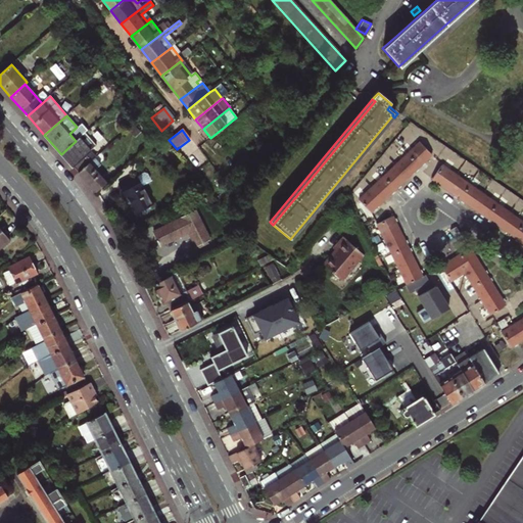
[(85,133),(79,138),(96,157),(101,152),(85,133)]
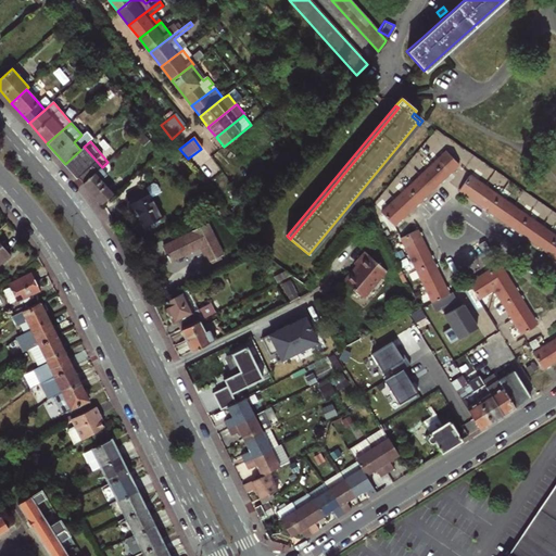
[(65,164),(83,184),(102,167),(84,147),(80,150),(65,164)]
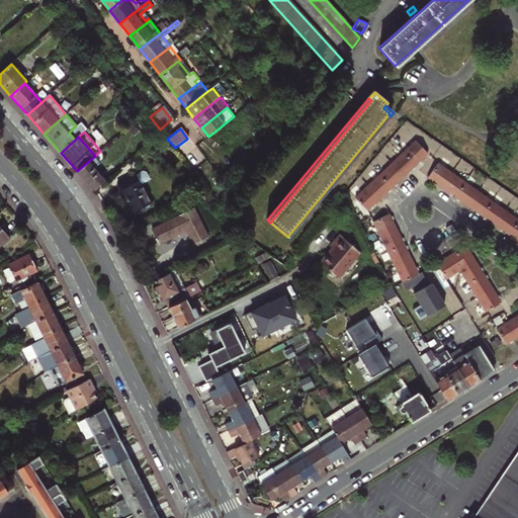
[(158,157),(163,154),(154,141),(140,153),(145,158),(153,151),(158,157)]
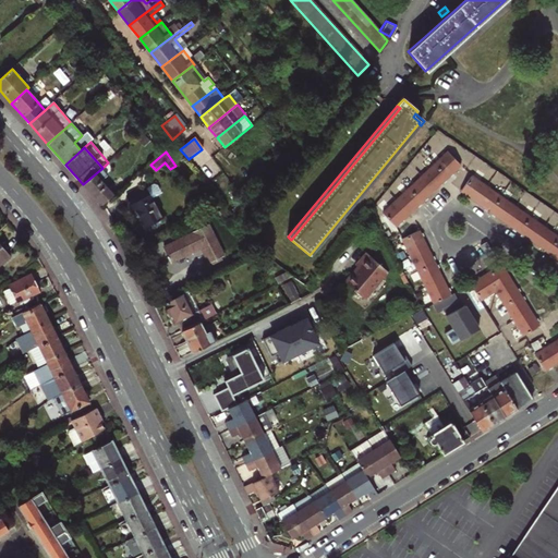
[(446,153),(434,165),(447,179),(459,167),(446,153)]
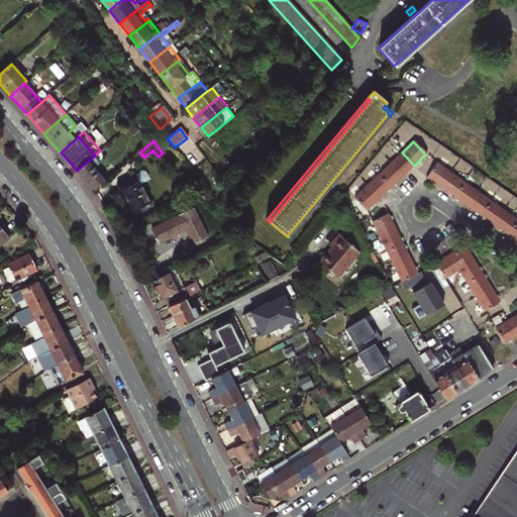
[(414,166),(402,152),(390,164),(402,177),(411,168),(414,166)]
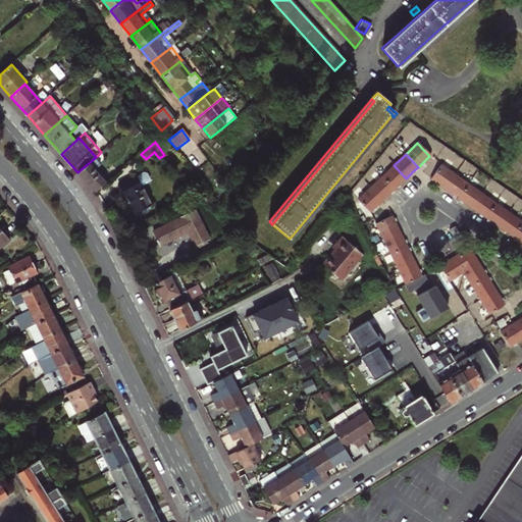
[(95,192),(107,181),(96,169),(102,164),(96,157),(77,172),(95,192)]
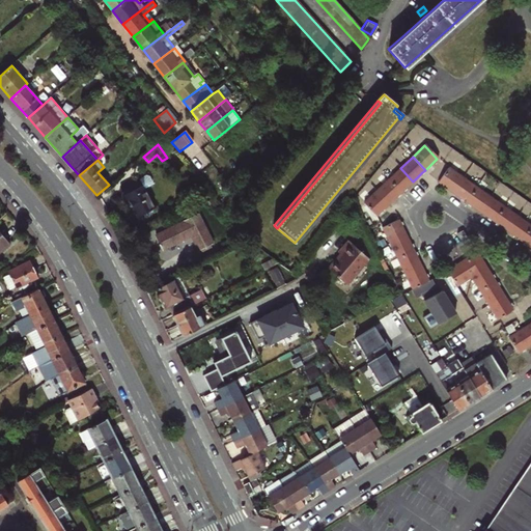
[(400,193),(413,182),(400,168),(388,179),(400,193)]
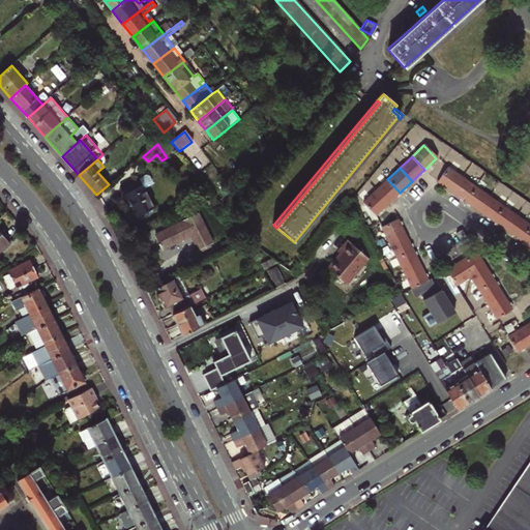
[(462,178),(447,169),(437,182),(451,193),(462,178)]
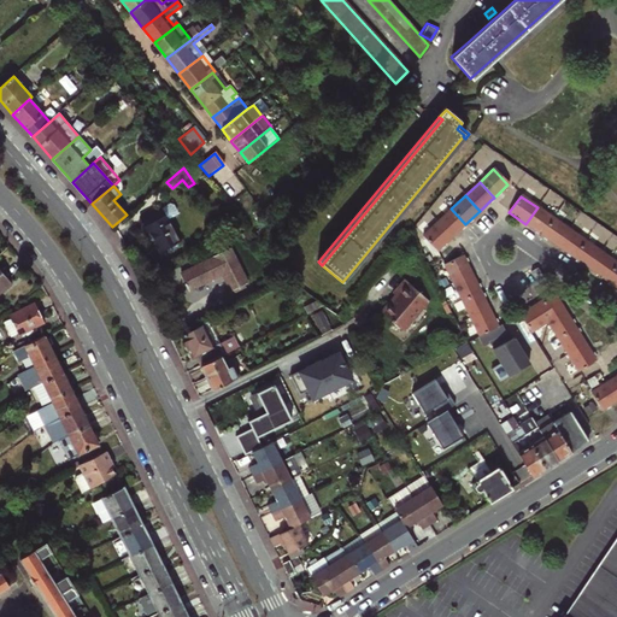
[(263,210),(271,219),(282,211),(274,201),(263,210)]
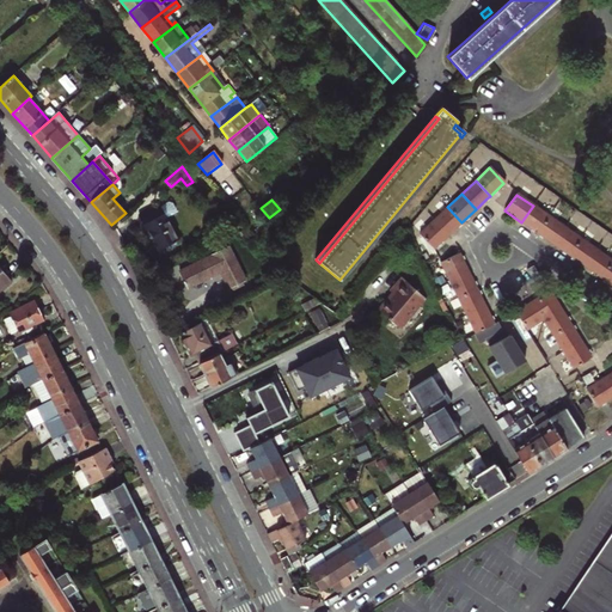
[(537,233),(548,216),(533,206),(521,222),(537,233)]
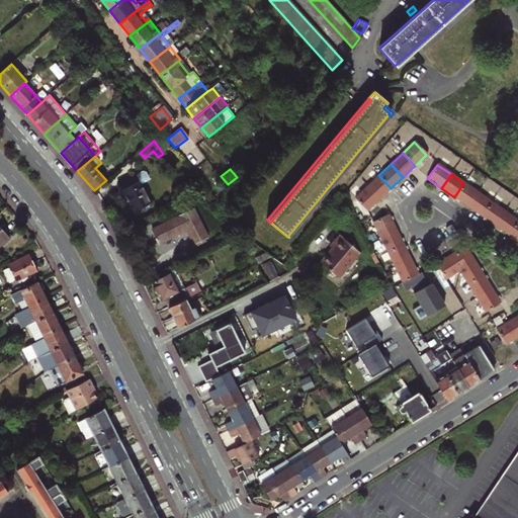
[(366,186),(378,198),(379,198),(391,188),(378,175),(366,186)]
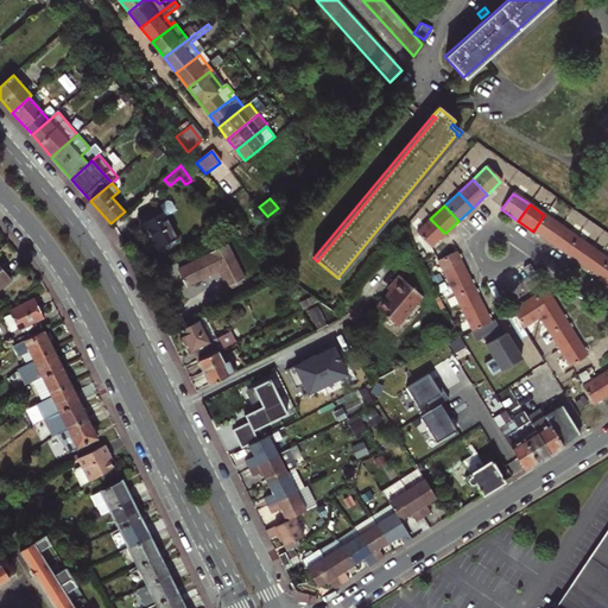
[(159,207),(138,217),(146,232),(149,230),(159,251),(177,240),(159,207)]
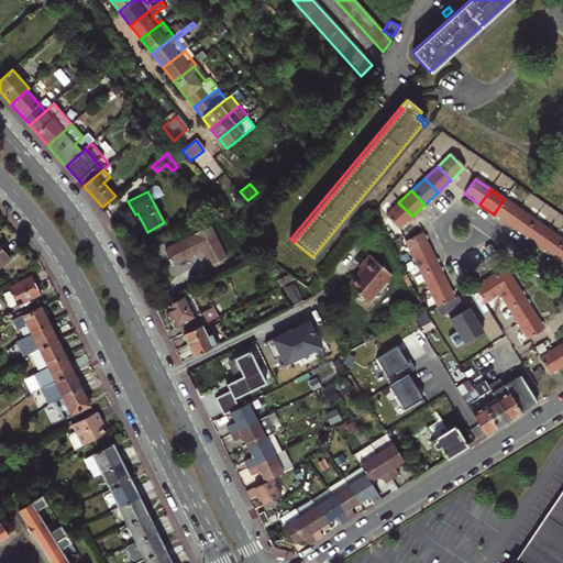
[(240,206),(244,202),(236,191),(231,195),(240,206)]
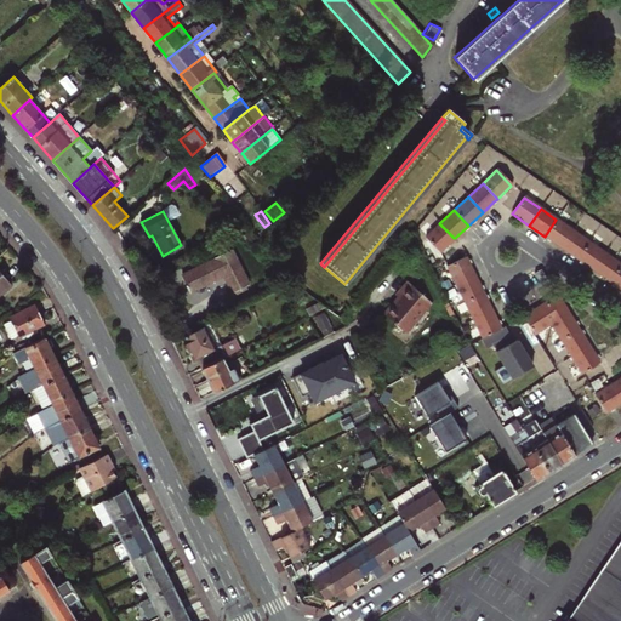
[(560,248),(573,232),(556,220),(545,237),(560,248)]
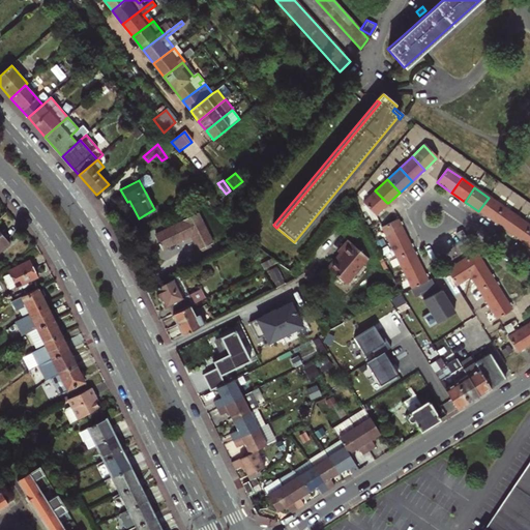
[(362,202),(375,215),(387,203),(375,190),(362,202)]
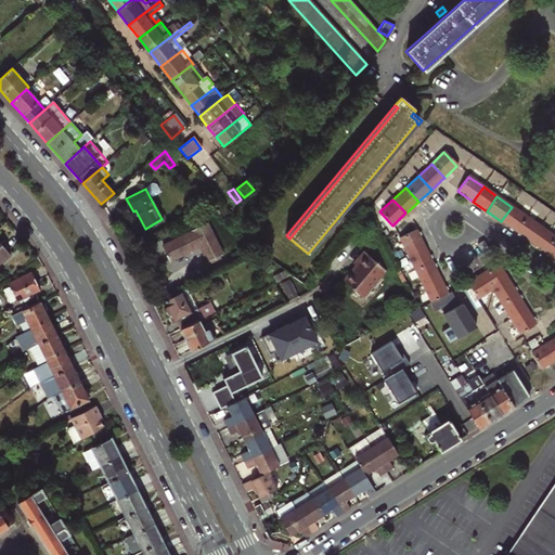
[(516,231),(526,217),(512,207),(501,221),(516,231)]
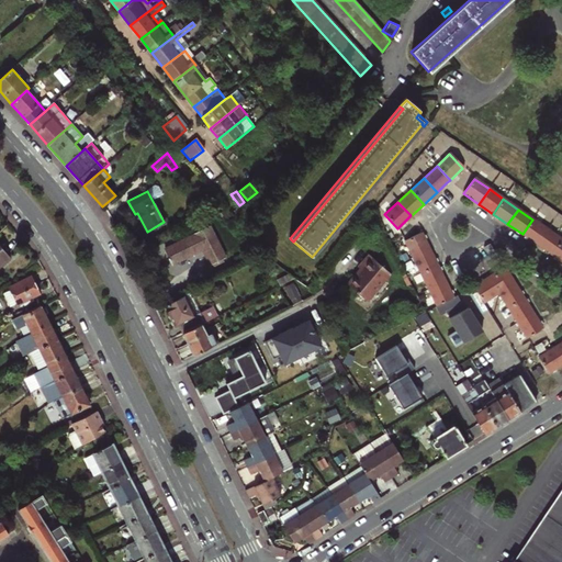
[(537,245),(547,229),(532,220),(523,234),(537,245)]
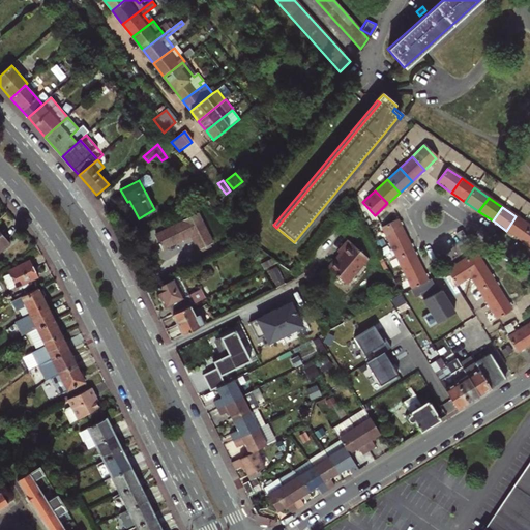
[(212,242),(198,214),(155,235),(163,249),(190,236),(197,249),(212,242)]
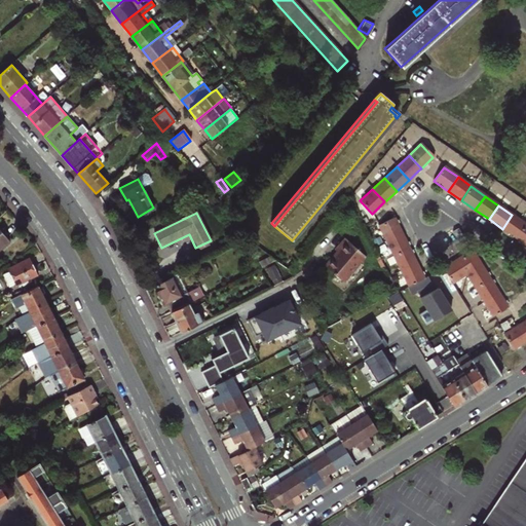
[(516,238),(525,224),(512,215),(502,229),(516,238)]
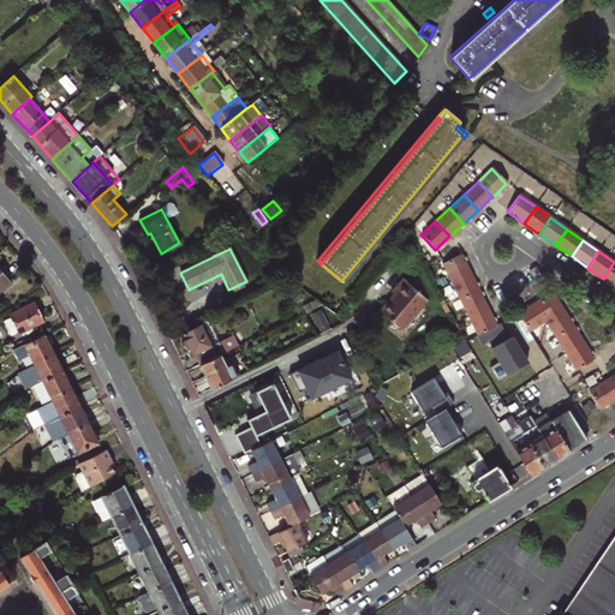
[(469,273),(460,256),(442,264),(451,282),(469,273)]
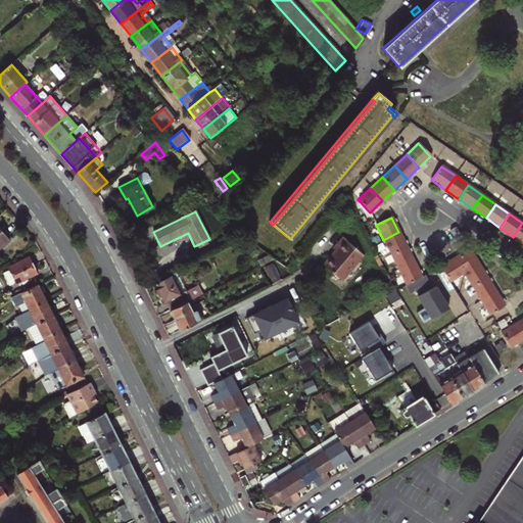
[(522,223),(513,237),(522,244),(522,223)]
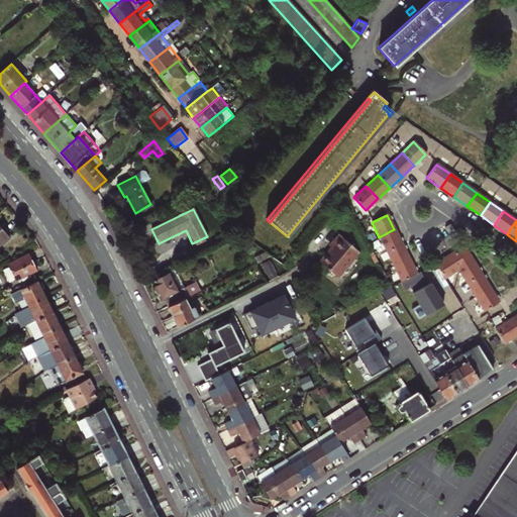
[(0,226),(0,244),(9,237),(0,226)]
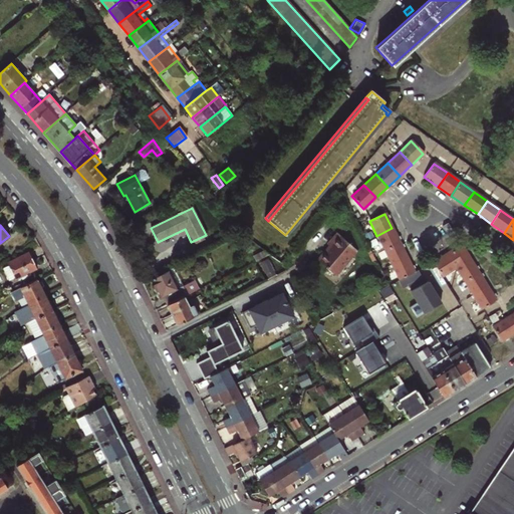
[(383,250),(399,243),(392,228),(376,236),(383,250)]
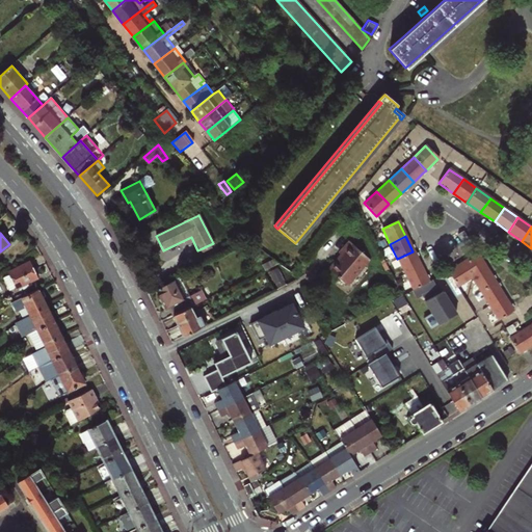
[(329,269),(348,285),(370,260),(350,241),(340,253),(344,256),(339,262),(338,261),(329,269)]
